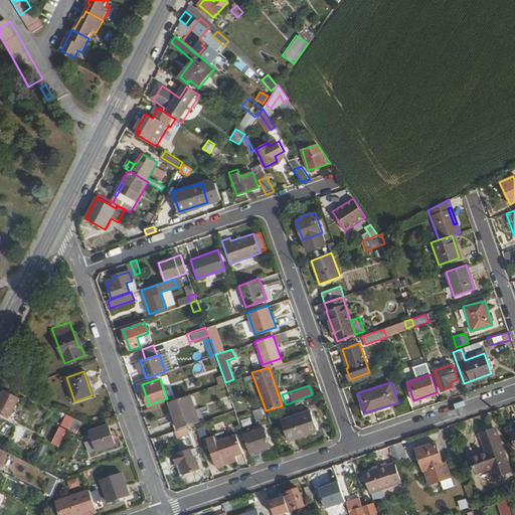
[(4,390),(0,397),(0,412),(9,417),(18,398),(4,390)]
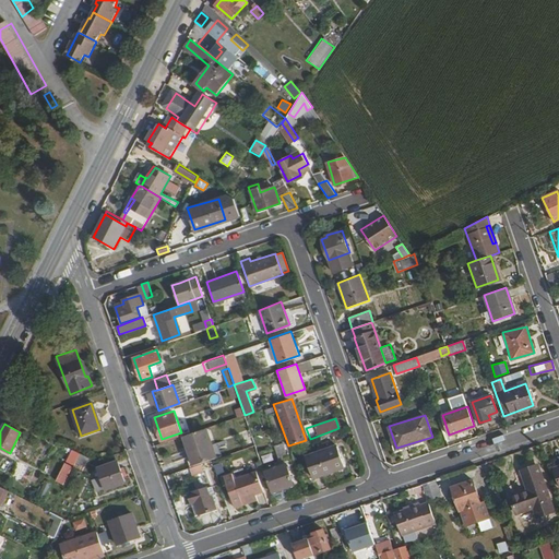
[(183,436),(194,465),(197,465),(212,460),(216,458),(205,428),(183,436)]
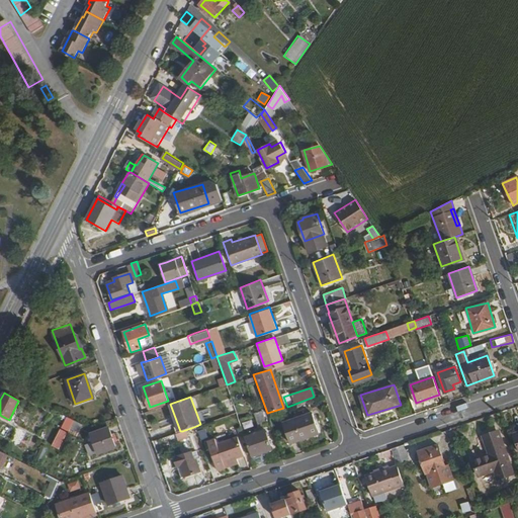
[(255,424),(263,422),(261,411),(253,412),(255,424)]
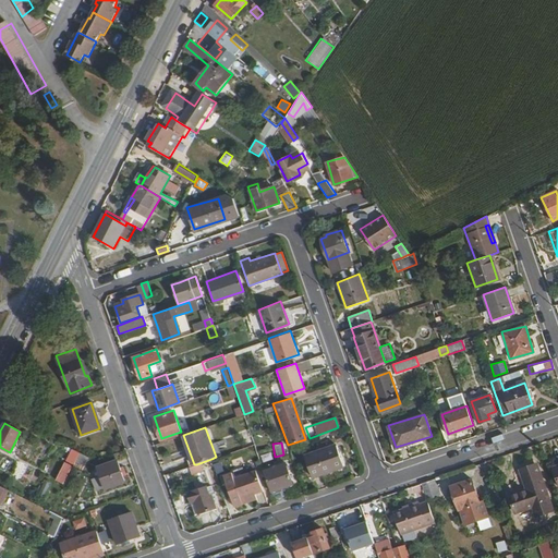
[(305,456),(313,476),(344,465),(337,446),(305,456)]
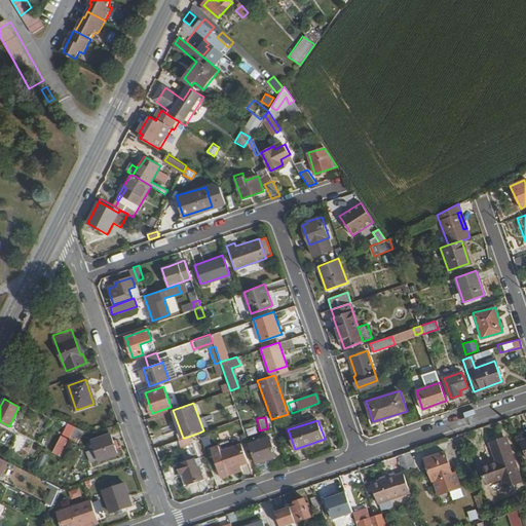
[(63,435),(65,436),(69,438),(74,426),(68,423),(67,425),(63,435)]
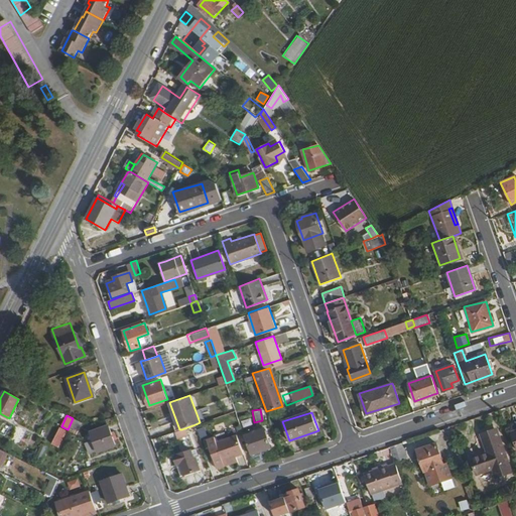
[(249,417),(239,420),(242,427),(251,424),(249,417)]
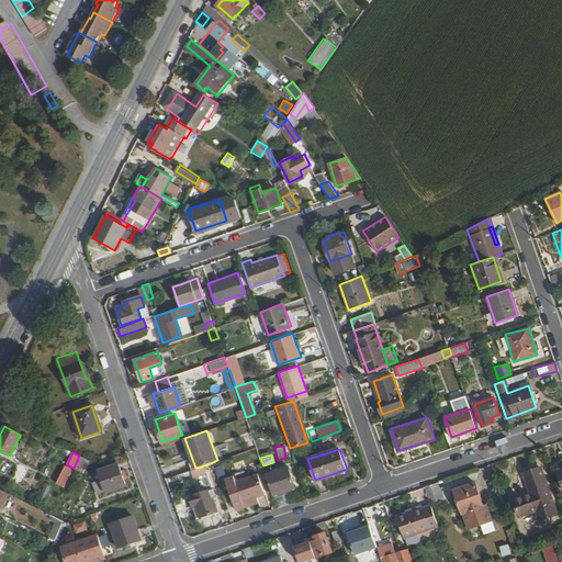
[(79,456),(74,468),(82,471),(88,460),(79,456)]
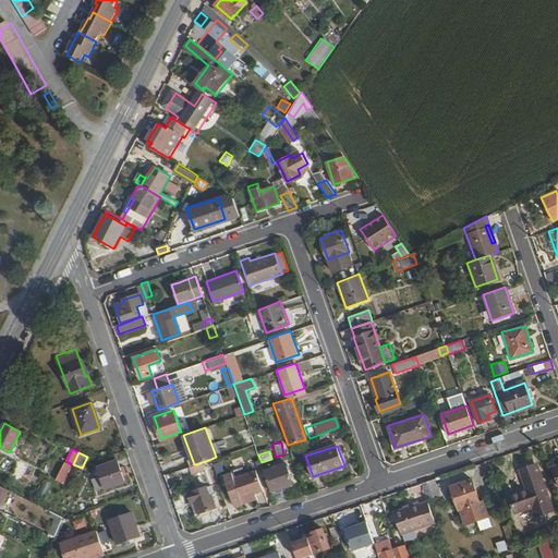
[(97,466),(100,476),(92,480),(96,490),(105,488),(105,489),(124,483),(117,460),(97,466)]
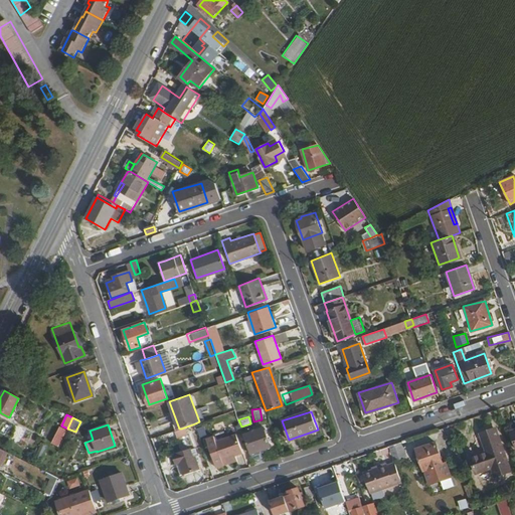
[(170,433),(172,439),(183,435),(181,428),(179,428),(170,433)]
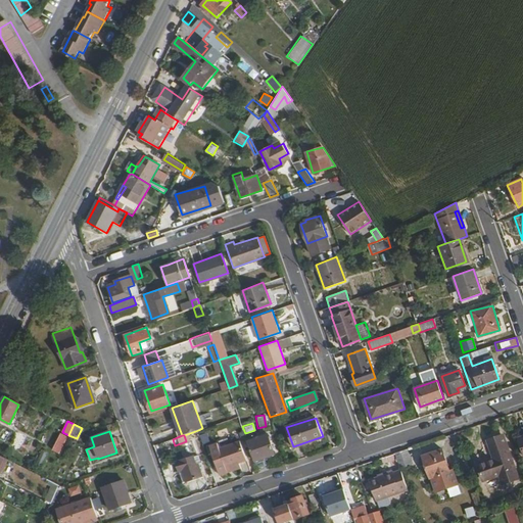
[(247,441),(253,461),(274,454),(267,435),(247,441)]
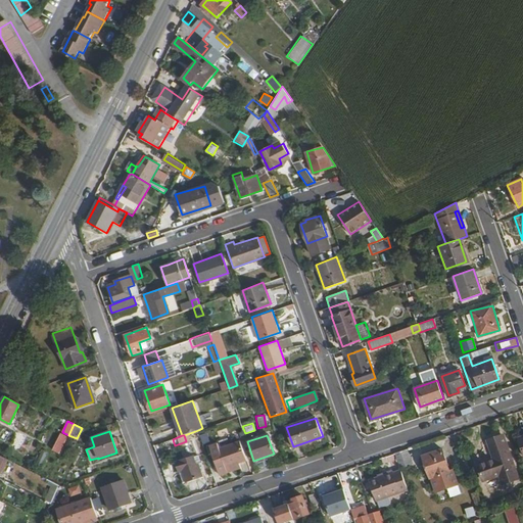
[(478,462),(486,488),(517,478),(503,435),(488,440),(493,457),(478,462)]
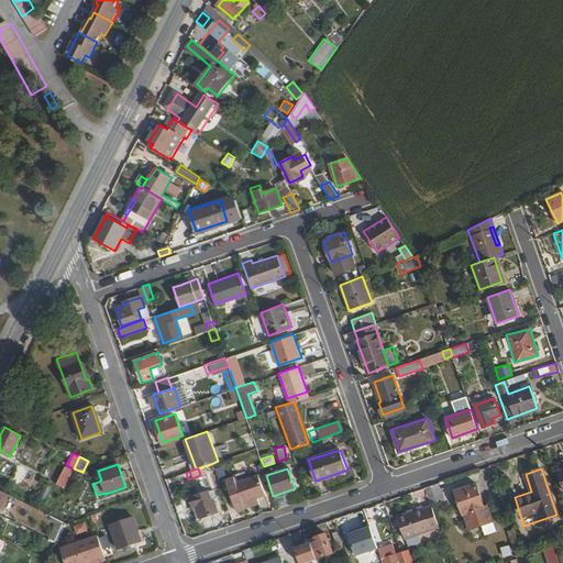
[(225,482),(235,509),(243,507),(243,504),(257,498),(266,495),(260,475),(235,483),(234,478),(225,482)]
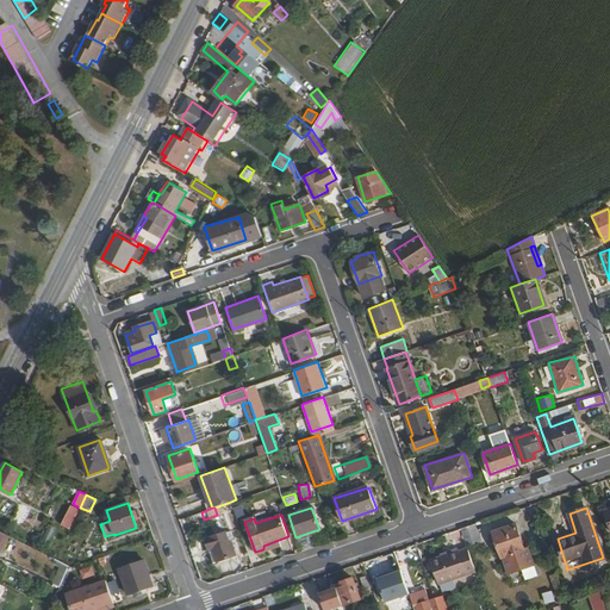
[(492,530),(502,556),(524,549),(515,522),(492,530)]
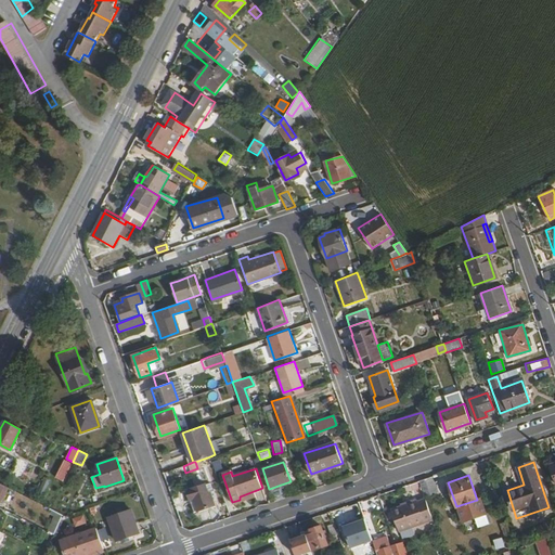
[(423,482),(428,498),(439,493),(434,478),(423,482)]
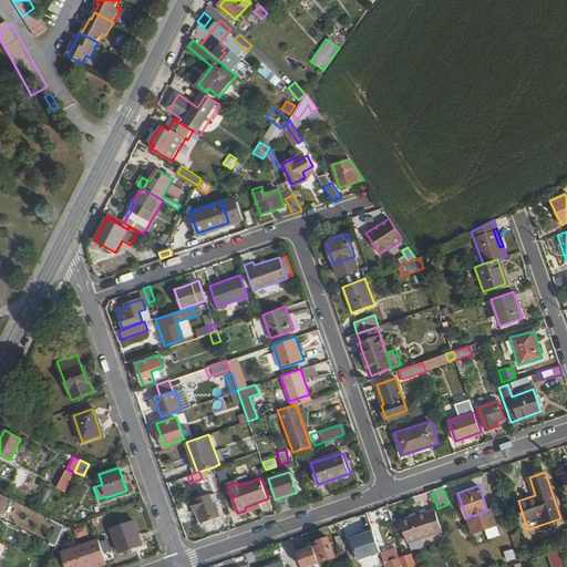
[(191,501),(194,512),(197,511),(200,522),(218,516),(214,503),(212,504),(209,495),(191,501)]
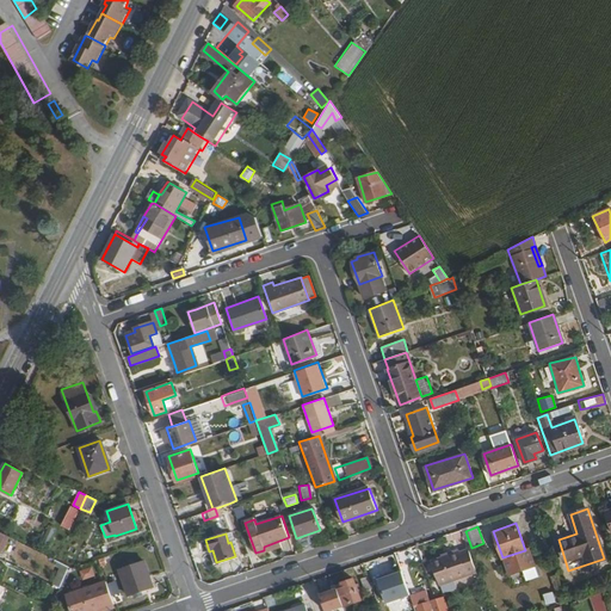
[(264,547),(264,550),(265,553),(282,547),(279,541),(264,547)]
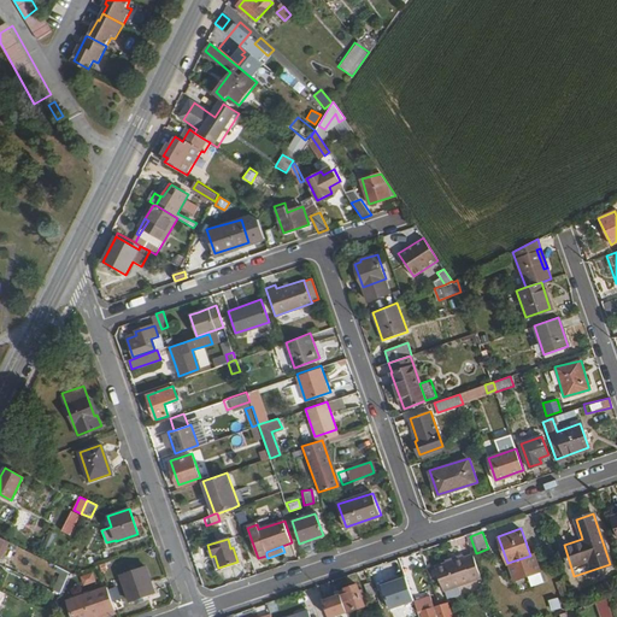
[(435,568),(444,592),(482,579),(474,554),(464,558),(463,556),(452,559),(453,562),(435,568)]
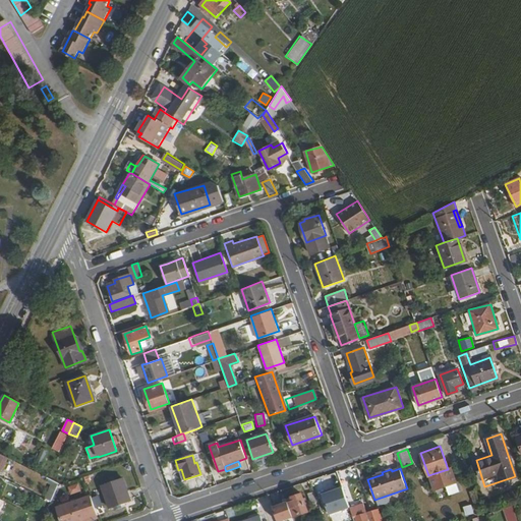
[(101,484),(110,508),(130,501),(121,476),(101,484)]
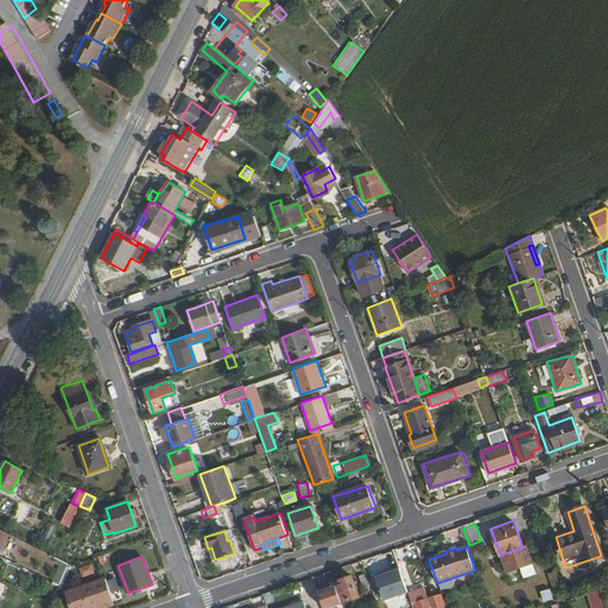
[(374,559),(377,569),(394,565),(392,556),(374,559)]
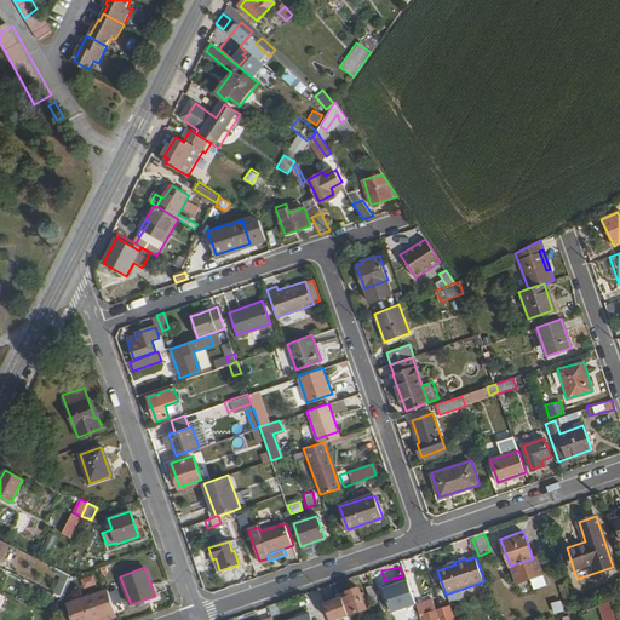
[(49,593),(59,597),(69,574),(58,570),(49,593)]
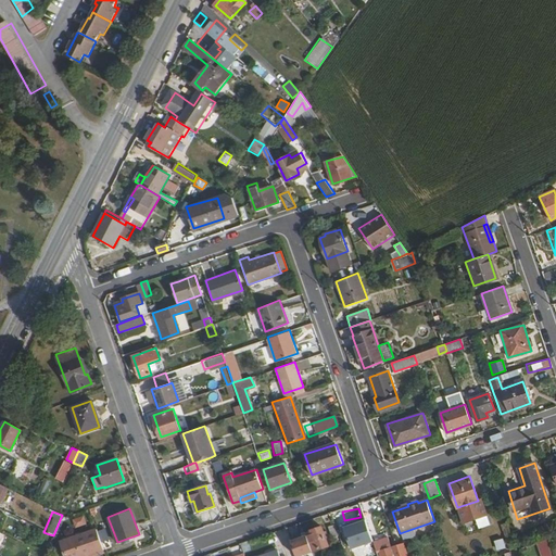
[(74,528),(85,525),(83,516),(71,519),(74,528)]
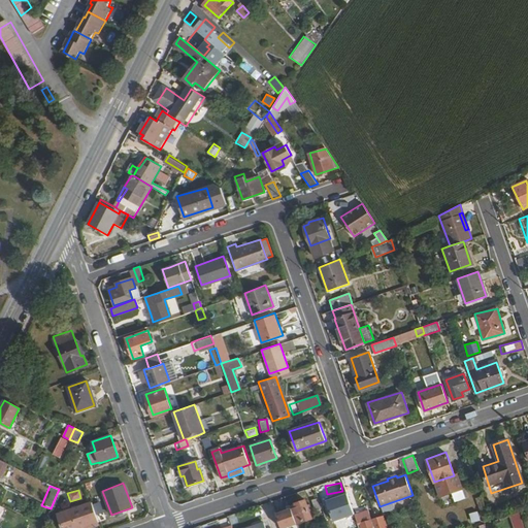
[(333,521),(355,514),(347,492),(339,494),(339,496),(333,498),(327,501),(333,521)]
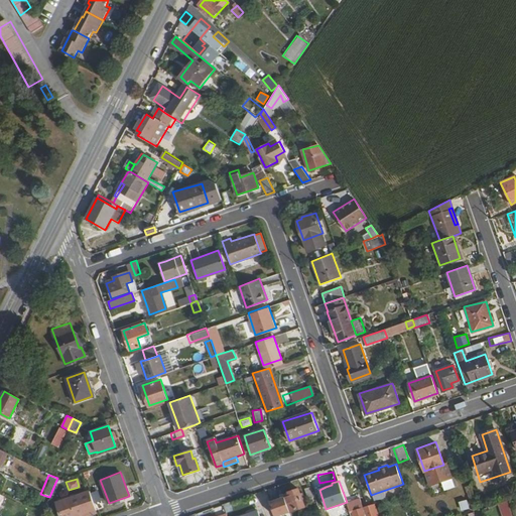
[(466,486),(470,499),(471,500),(475,499),(470,485),(466,486)]
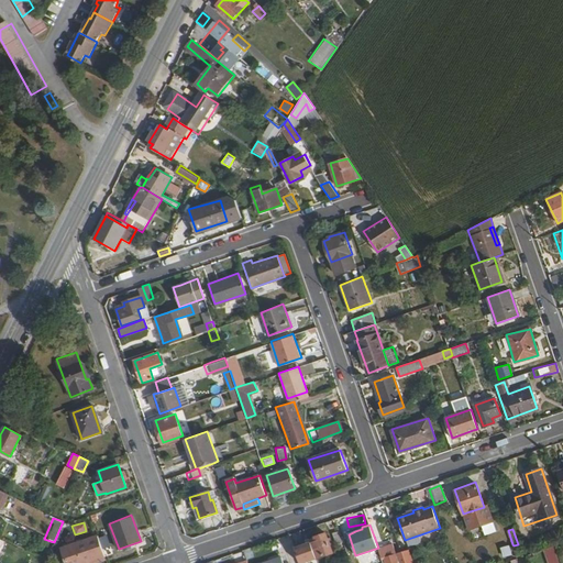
[(311,543),(317,559),(333,553),(327,533),(307,540),(308,544),(311,543)]
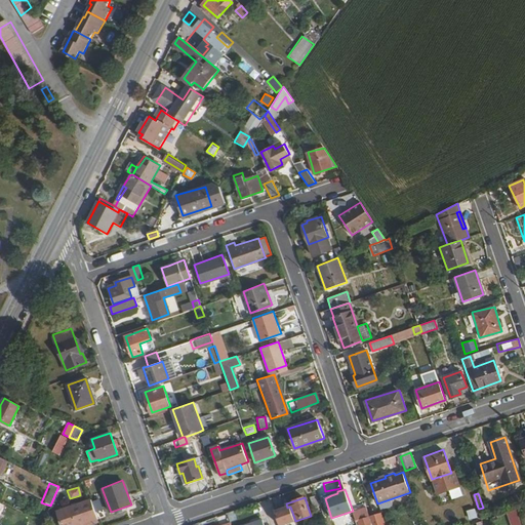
[(57,512),(62,524),(74,524),(77,524),(76,524),(78,524),(98,518),(92,499),(57,512)]
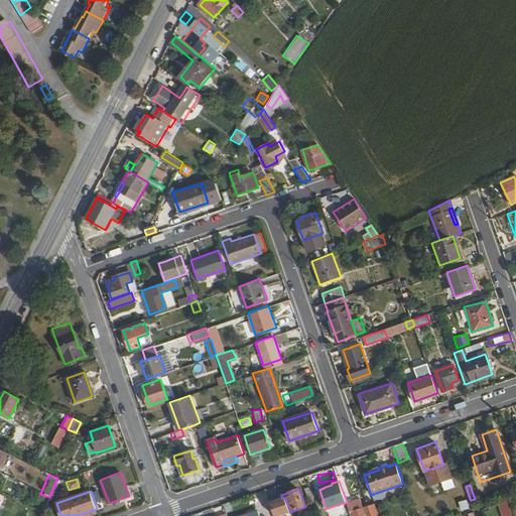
[(350,513),(353,512),(354,515),(379,515),(375,504),(364,508),(360,498),(347,502),(350,513)]
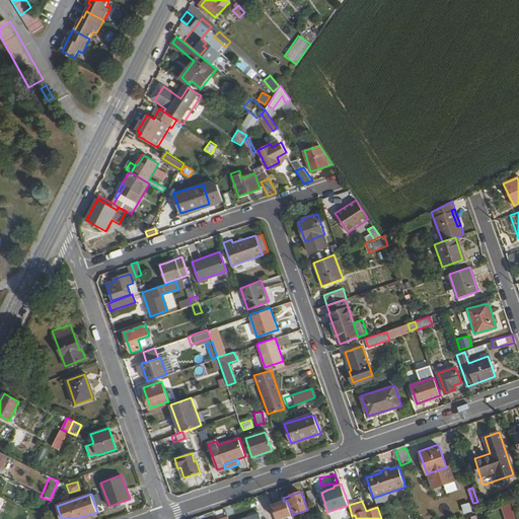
[(462,504),(464,512),(470,510),(470,508),(468,503),(468,502),(462,504)]
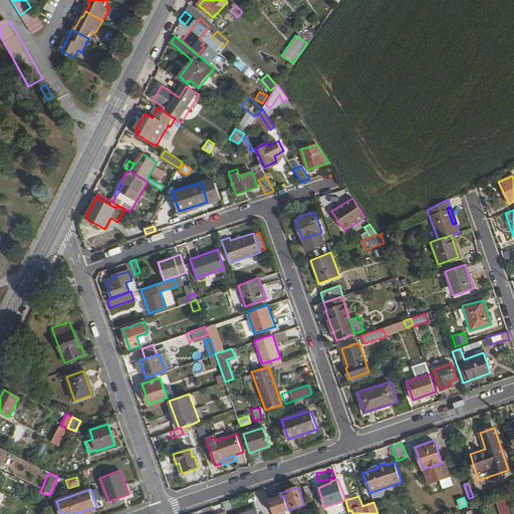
[(509,513),(506,502),(496,506),(498,513),(509,513)]
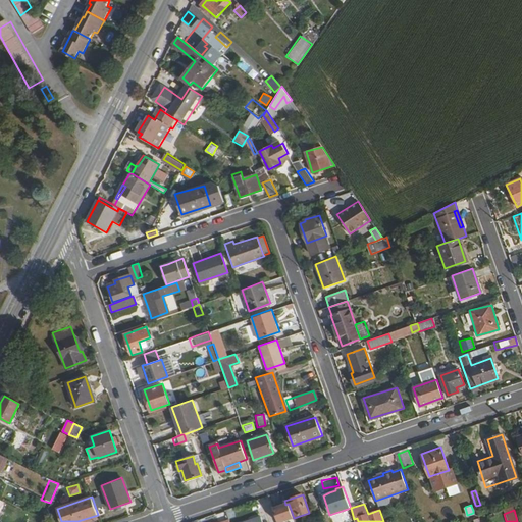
[(492,515),(496,521),(505,518),(502,512),(492,515)]
